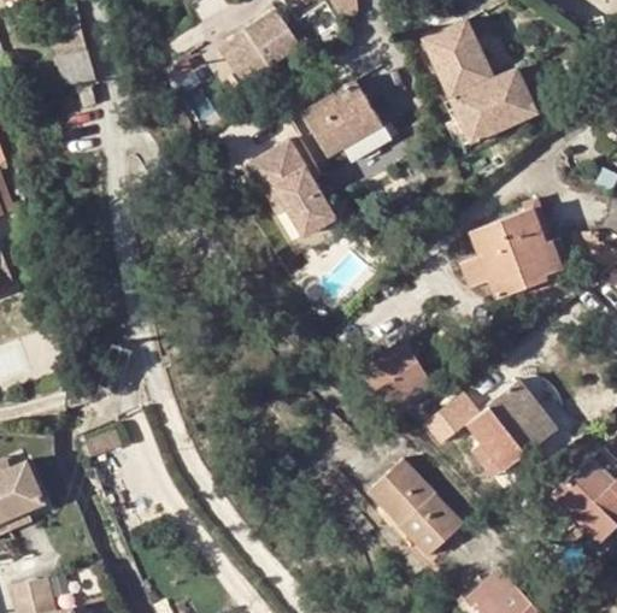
[(77,5),(60,10),(65,30),(57,31),(66,83),(92,80),(77,5)]
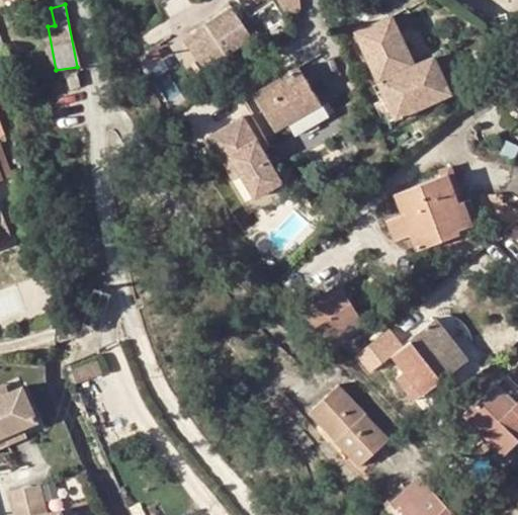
[(250,41),(253,40),(233,11),(191,40),(204,59),(199,63),(205,72),(240,49),(250,41)]
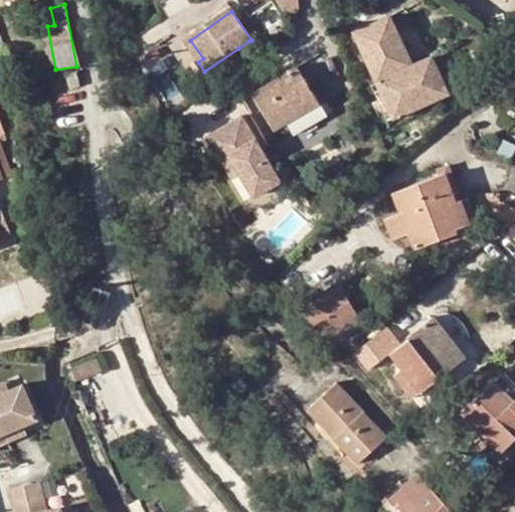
[(355,33),(379,86),(412,68),(388,18),(355,33)]
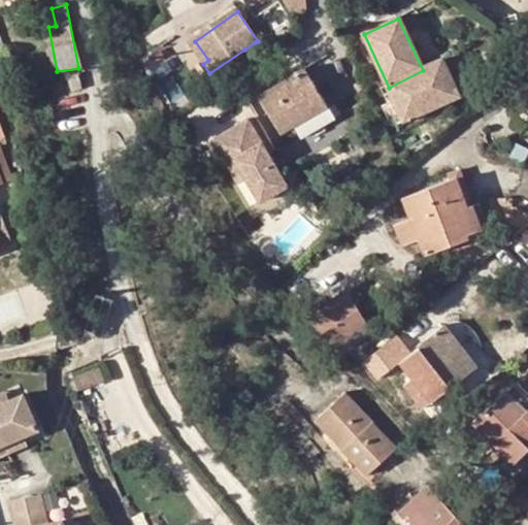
[(255,42),(244,50),(253,62),(263,55),(255,42)]
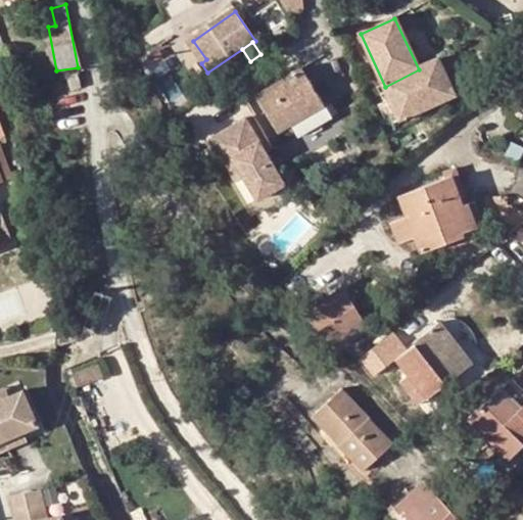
[(522,51),(509,62),(512,67),(522,58),(522,51)]
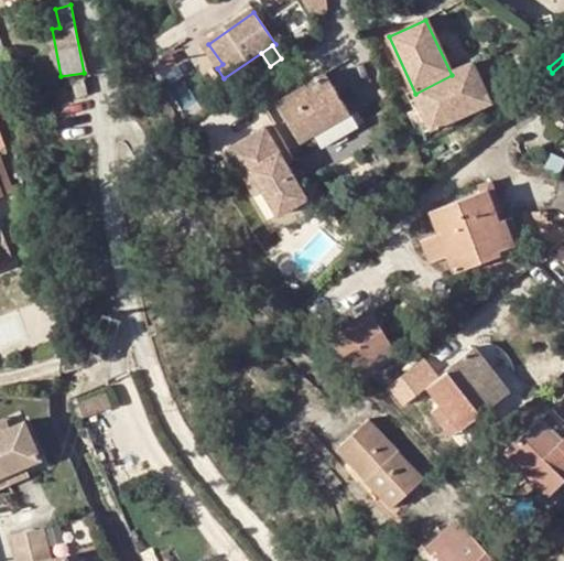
[(503,97),(486,58),(474,64),(491,103),(503,97)]
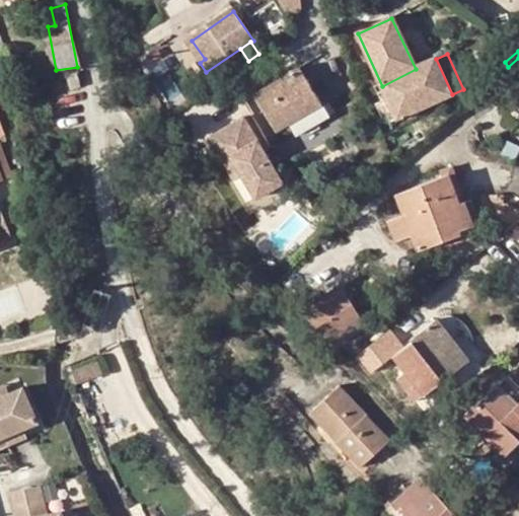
[(452,94),(436,59),(416,69),(382,86),(397,121),(453,96),(452,94)]
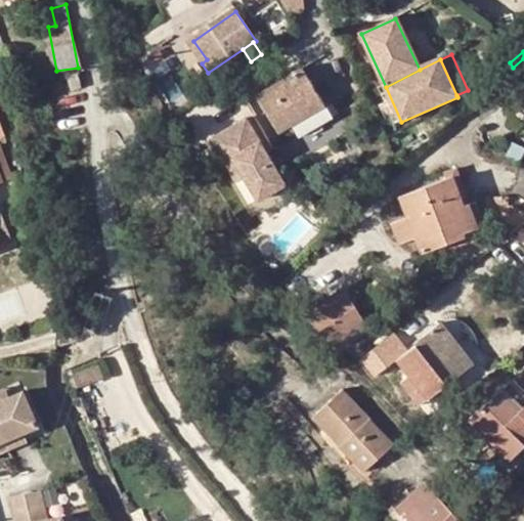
[(307,80),(302,72),(296,76),(300,84),(307,80)]
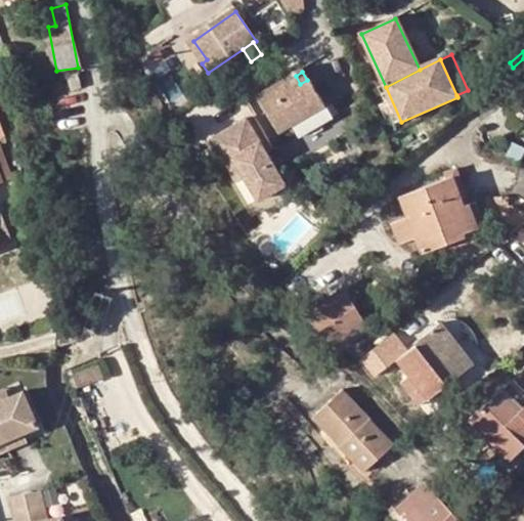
[(77,76),(67,79),(70,93),(81,90),(77,76)]
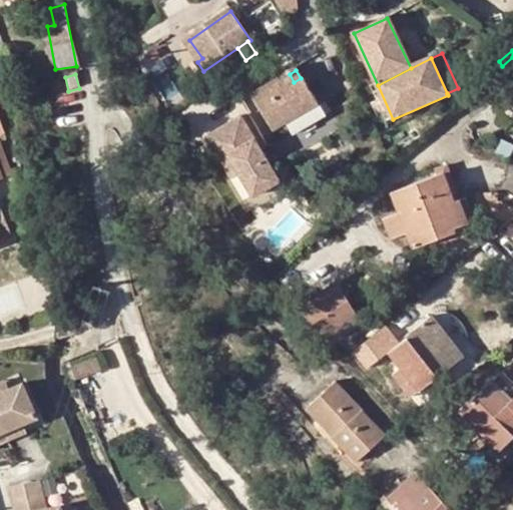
[(274,132),(319,105),(301,78),(294,82),(290,74),(252,95),(274,132)]
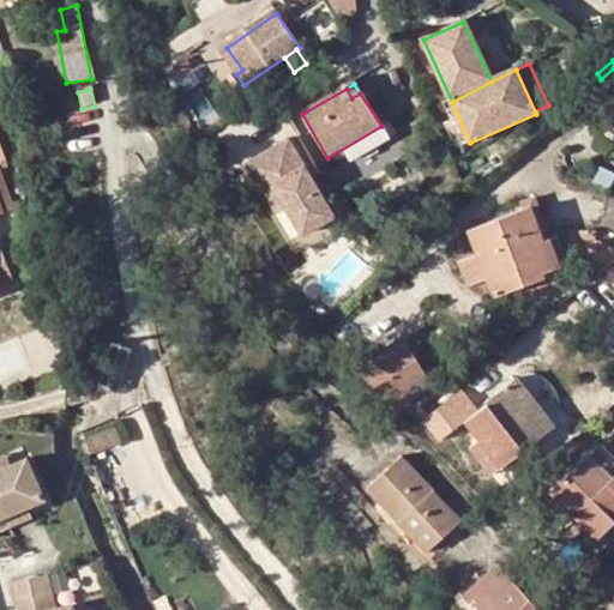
[(305,237),(336,219),(307,170),(290,143),(248,167),(265,193),(265,192),(276,187),(289,211),(305,237)]
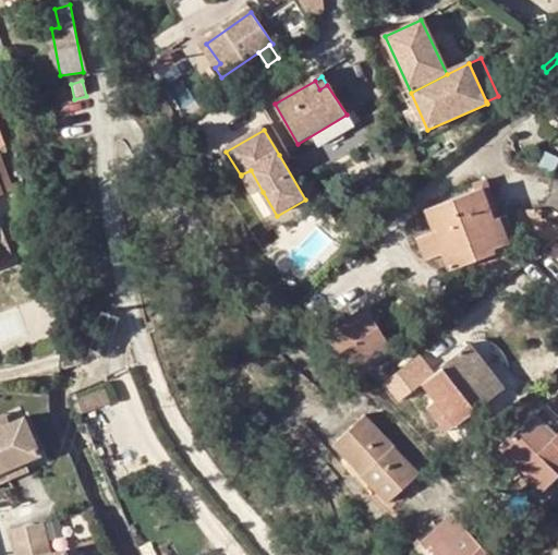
[(0,195),(13,192),(0,157),(0,156),(0,195)]
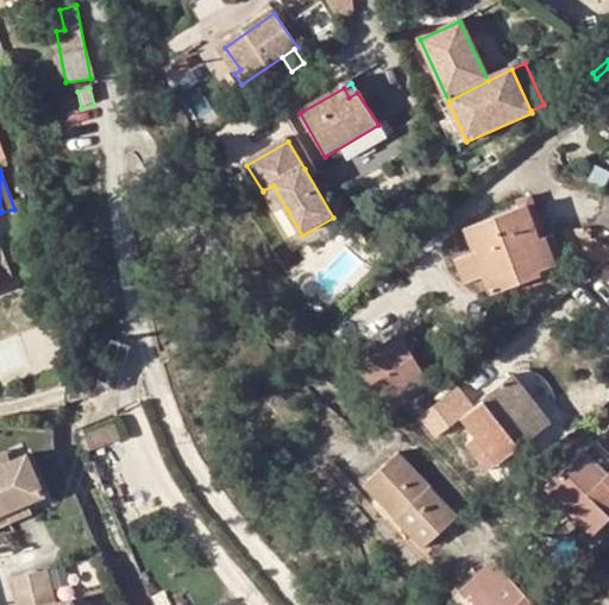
[(274,186),(263,190),(277,215),(287,209),(274,186)]
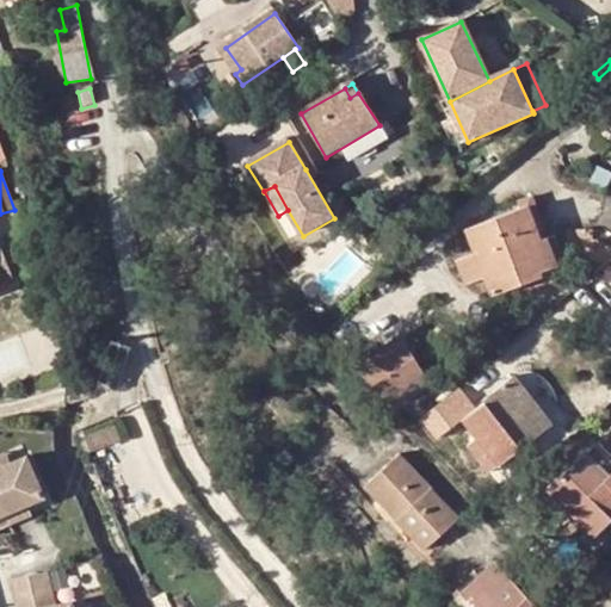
[(518,203),(520,210),(529,206),(539,237),(548,234),(535,198),(518,203)]
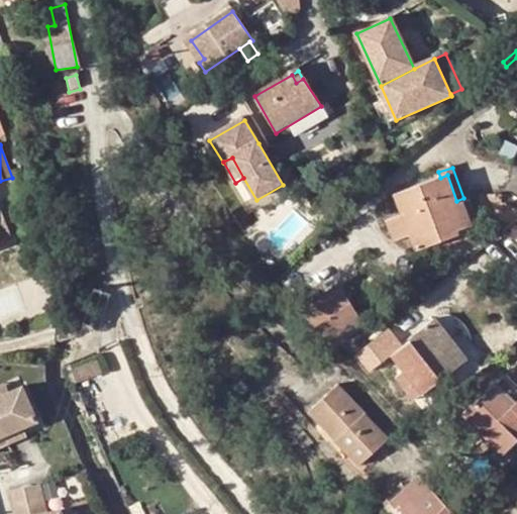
[(457,230),(467,227),(456,201),(447,175),(440,178),(394,196),(402,216),(386,222),(394,243),(410,237),(415,250),(458,234),(457,230)]
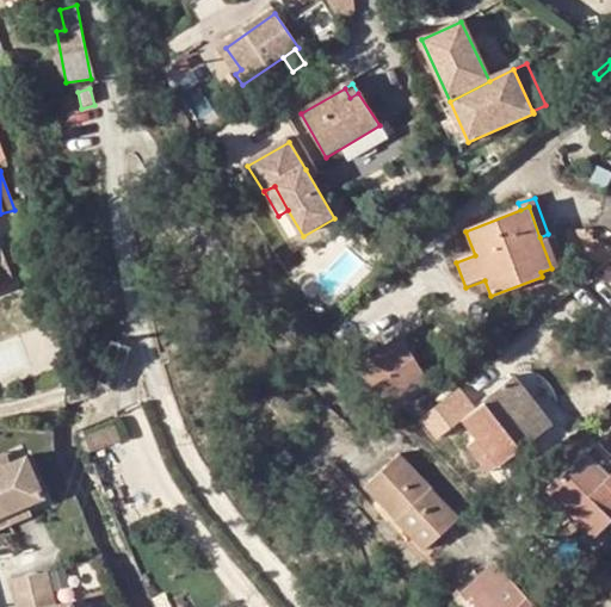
[(2,278),(17,271),(2,237),(0,237),(0,284),(2,284),(2,278)]
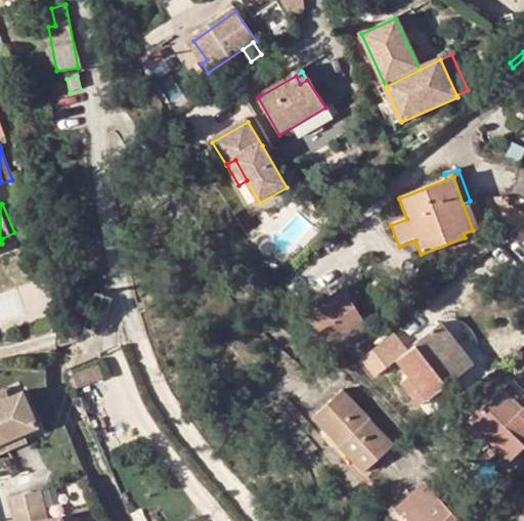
[(2,244),(16,235),(14,232),(2,239),(2,244)]
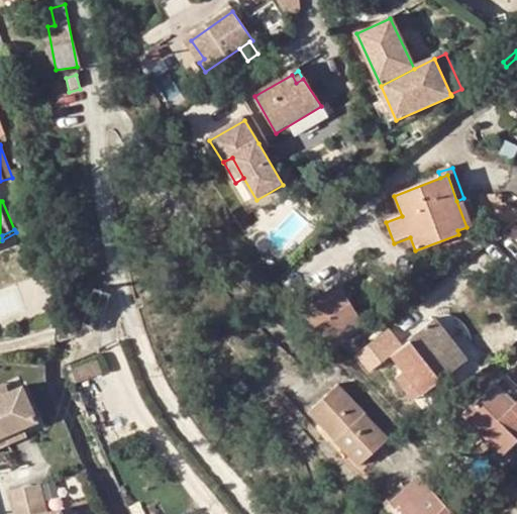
[(320,305),(343,291),(340,285),(316,300),(320,305)]
